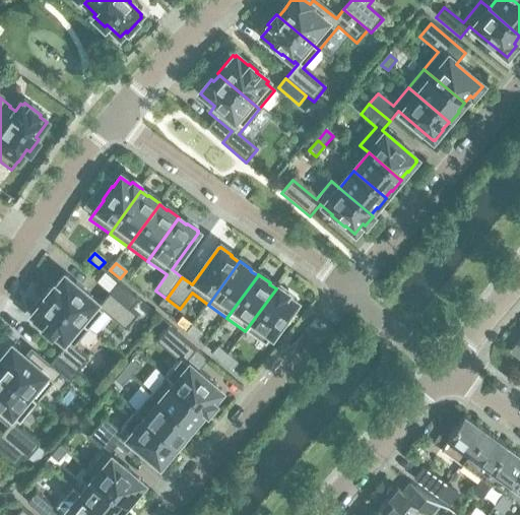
[(54,285),(45,296),(46,296),(87,331),(103,313),(126,331),(137,317),(130,311),(110,295),(98,308),(94,306),(96,304),(85,295),(86,294),(76,285),(75,286),(64,277),(56,287),(54,285)]
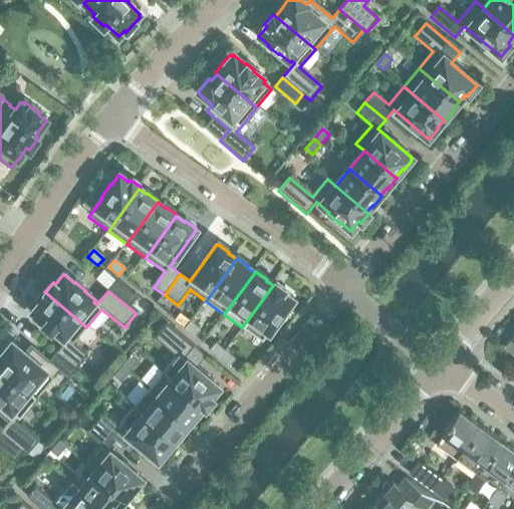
[(116,281),(108,291),(129,307),(137,298),(116,281)]
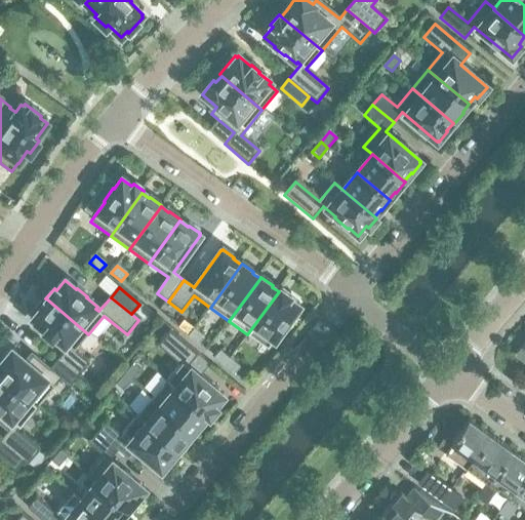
[(279,291),(247,334),(268,350),(282,330),(283,331),(292,318),(291,317),(298,307),(289,300),(290,296),(281,289),(279,291)]
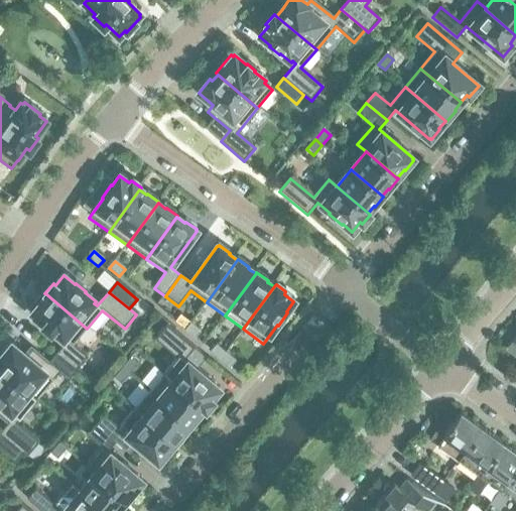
[(45,293),(31,309),(33,311),(31,313),(43,324),(42,325),(50,332),(51,331),(62,340),(65,339),(68,341),(57,353),(78,370),(88,358),(73,346),(87,329),(45,293)]
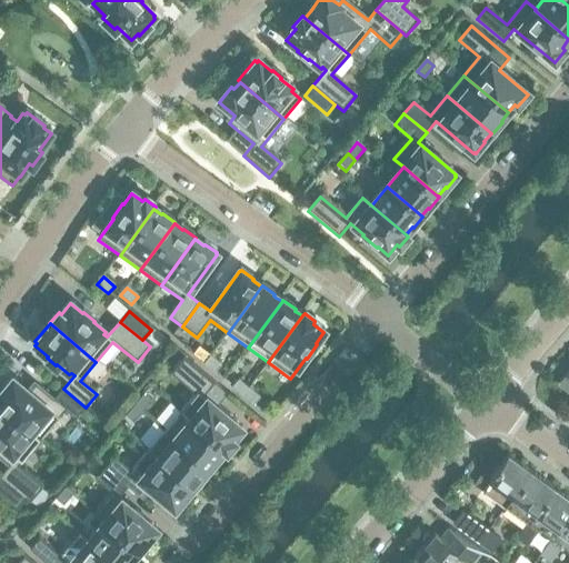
[(215,374),(221,367),(210,358),(203,365),(215,374)]
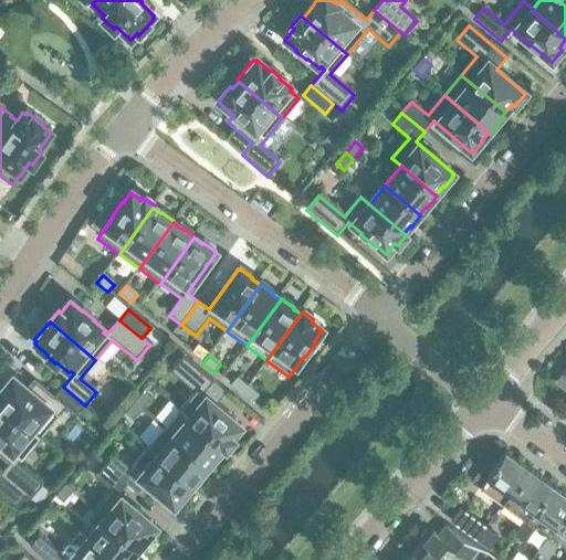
[(182,358),(171,371),(196,392),(179,411),(223,448),(226,451),(234,440),(232,437),(240,428),(230,419),(231,418),(217,405),(217,407),(202,395),(213,383),(182,358)]
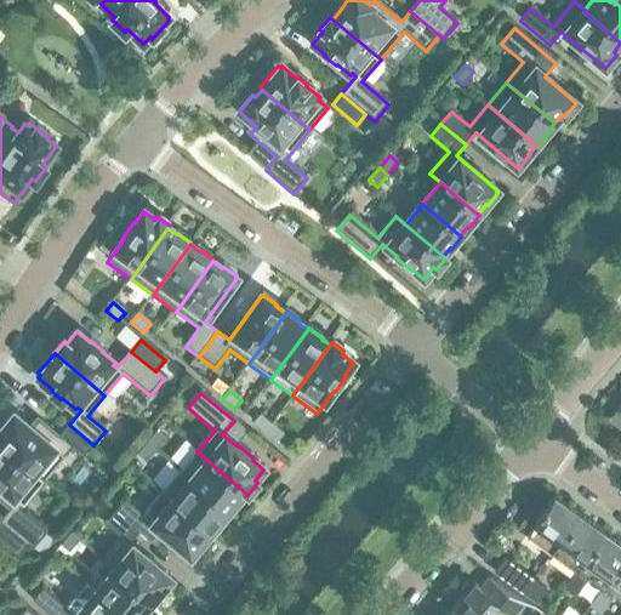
[(620,409),(610,422),(620,432),(620,409)]
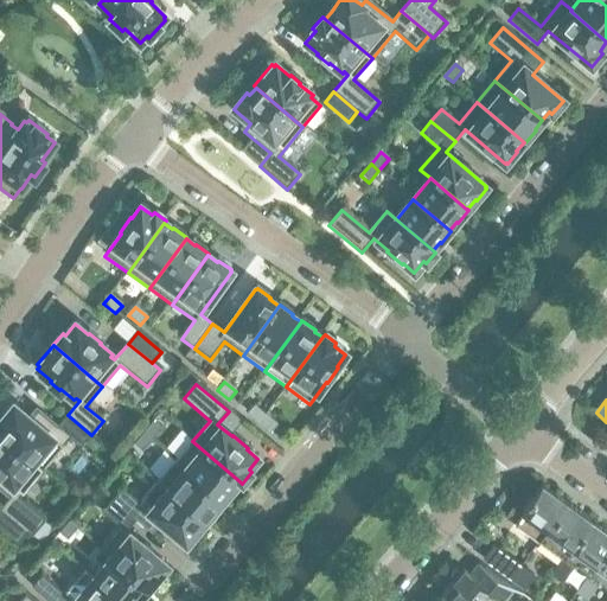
[(4,423),(0,427),(0,435),(43,471),(70,440),(81,448),(91,435),(68,415),(57,428),(38,411),(31,420),(13,406),(0,421),(4,423)]
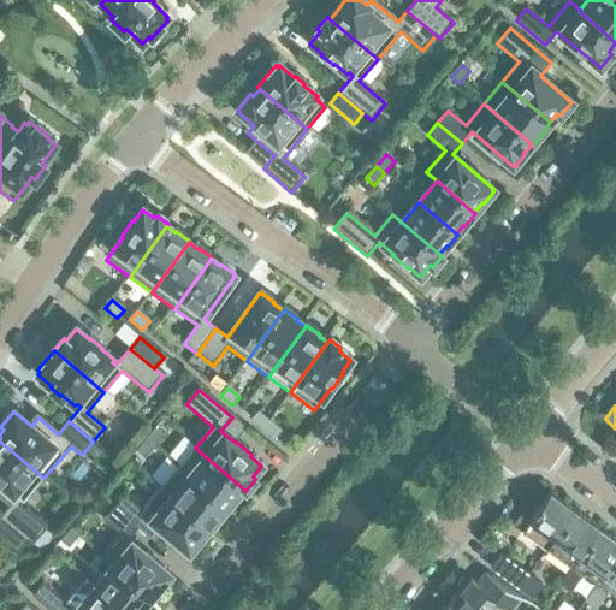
[(252,421),(262,431),(270,422),(258,413),(252,421)]
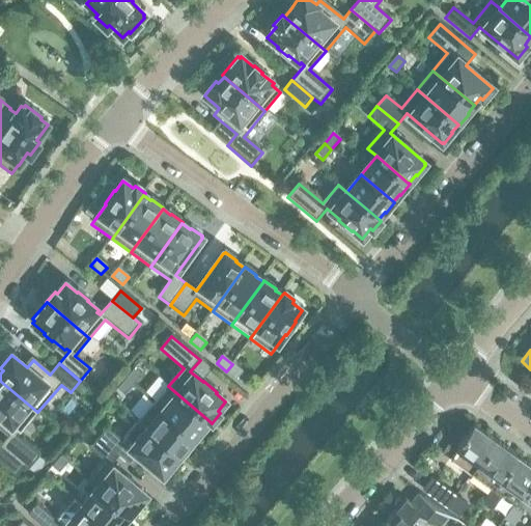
[(232,364),(226,371),(236,381),(243,374),(232,364)]
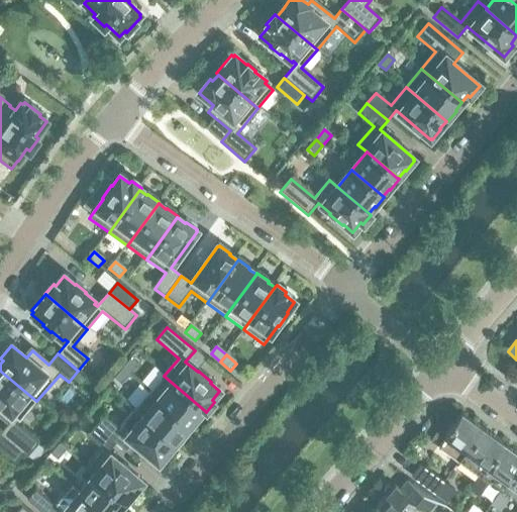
[(130,361),(122,371),(129,376),(137,367),(130,361)]
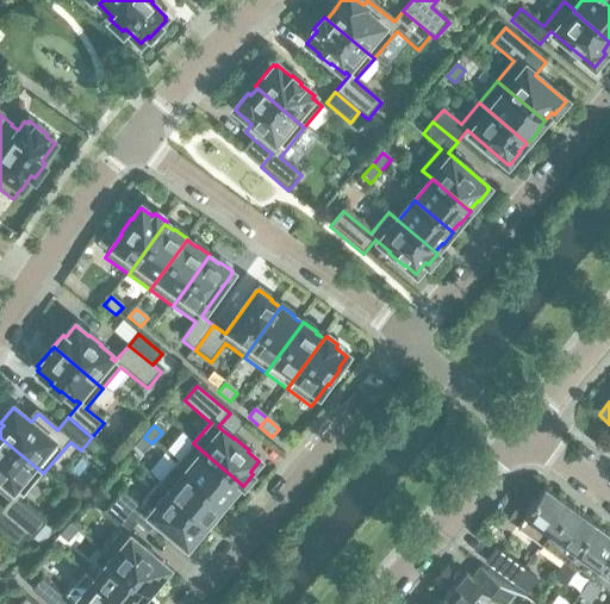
[(0,492),(10,502),(1,511),(33,539),(47,524),(20,502),(43,473),(0,437),(0,492)]
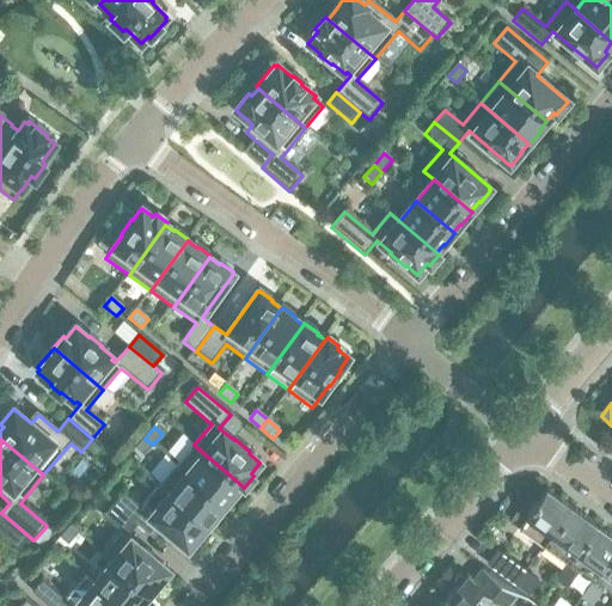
[(153,445),(145,439),(135,450),(144,457),(153,445)]
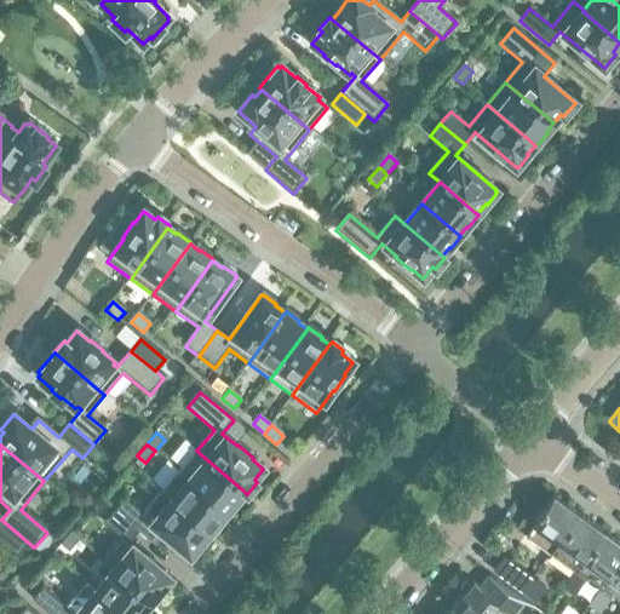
[(196,451),(179,471),(227,512),(228,514),(239,500),(237,499),(245,492),(196,451)]
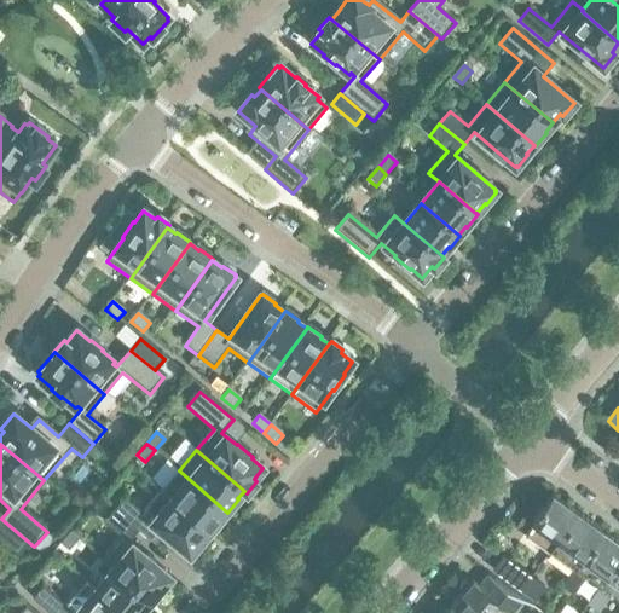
[(179,470),(161,492),(209,532),(210,533),(221,520),(220,520),(226,512),(179,470)]
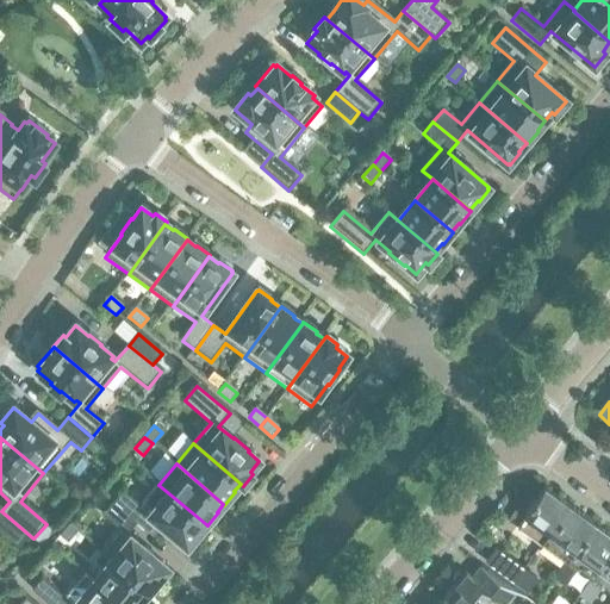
[(124,490),(112,504),(136,524),(145,512),(187,547),(188,546),(190,547),(199,535),(198,534),(206,524),(159,485),(142,505),(124,490)]
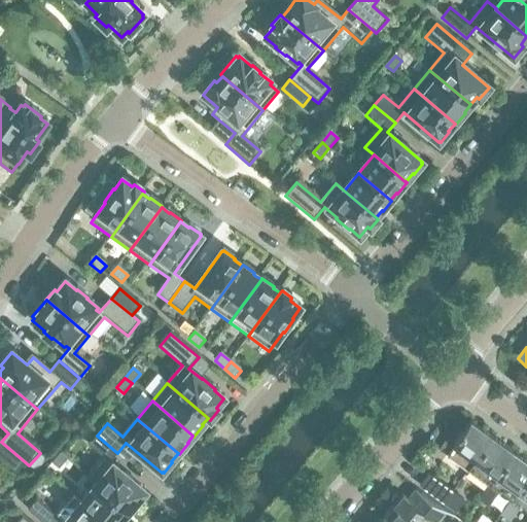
[(469,473),(492,441),(471,425),(448,457),(469,473)]
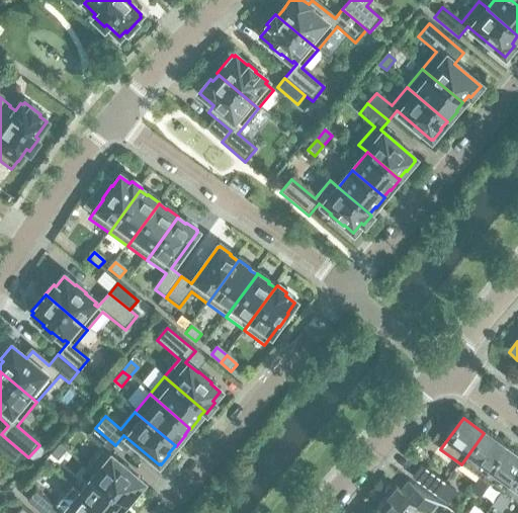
[(102,450),(86,469),(94,477),(95,476),(126,503),(134,495),(135,496),(143,486),(142,485),(143,484),(107,454),(115,445),(95,428),(87,438),(102,450)]
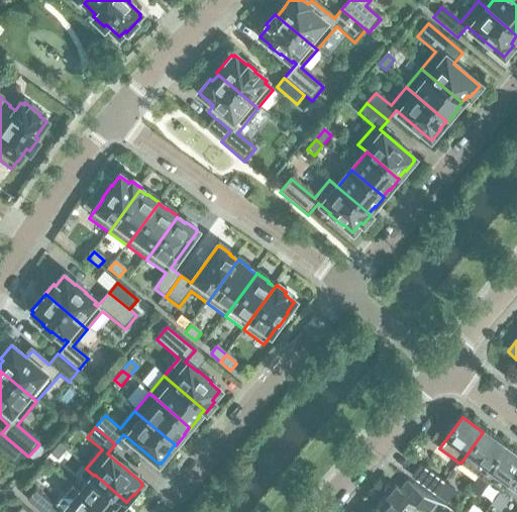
[(483,432),(460,464),(481,479),(480,480),(481,480),(504,446),(483,432)]
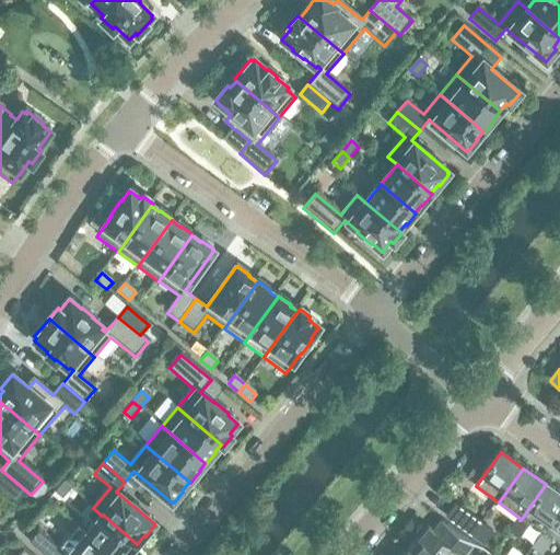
[(0,487),(18,503),(25,493),(30,496),(31,495),(1,470),(0,471),(0,487)]
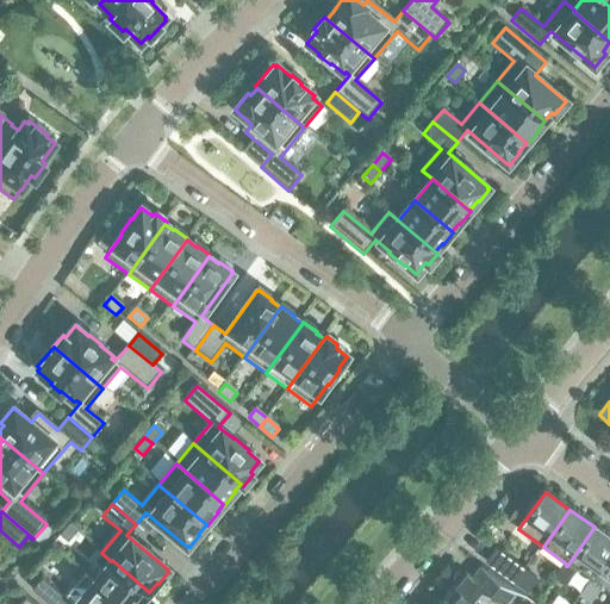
[(69,525),(60,537),(68,545),(78,533),(69,525)]
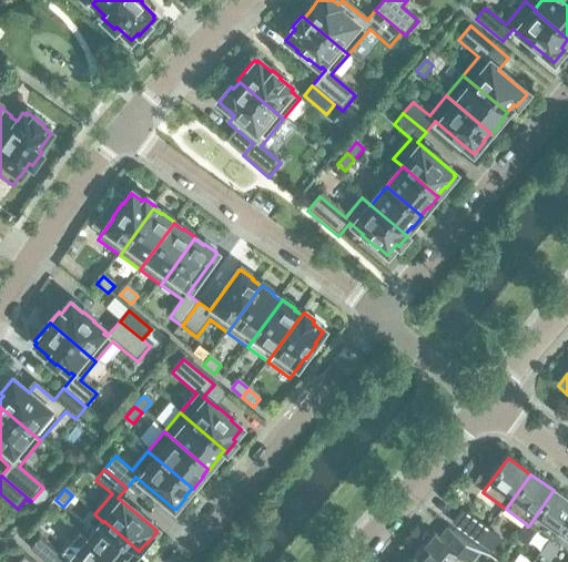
[(567,500),(554,490),(528,527),(517,541),(526,548),(537,532),(539,532),(551,541),(553,542),(567,519),(567,500)]
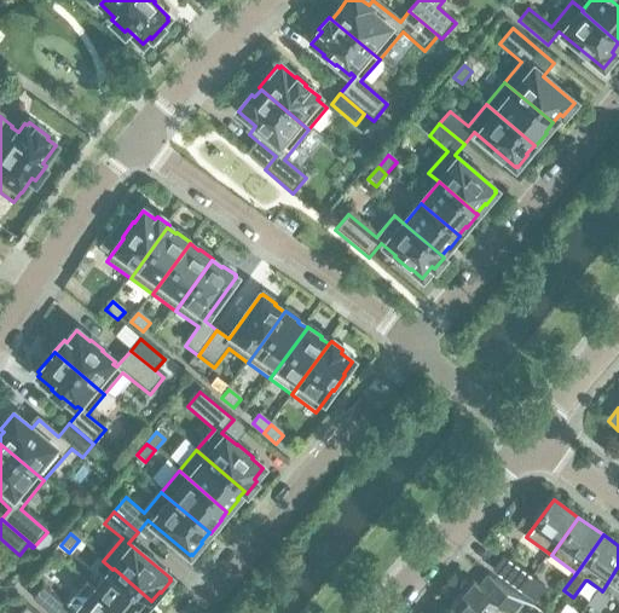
[(525,596),(533,584),(501,561),(492,573),(525,596)]
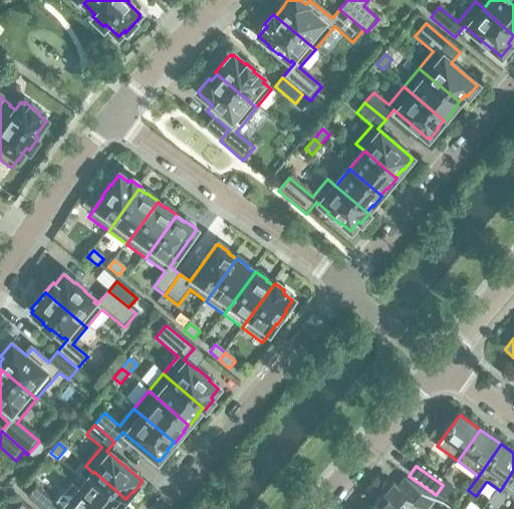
[(513,470),(500,491),(499,490),(487,504),(493,508),(497,508),(506,496),(513,501),(513,470)]
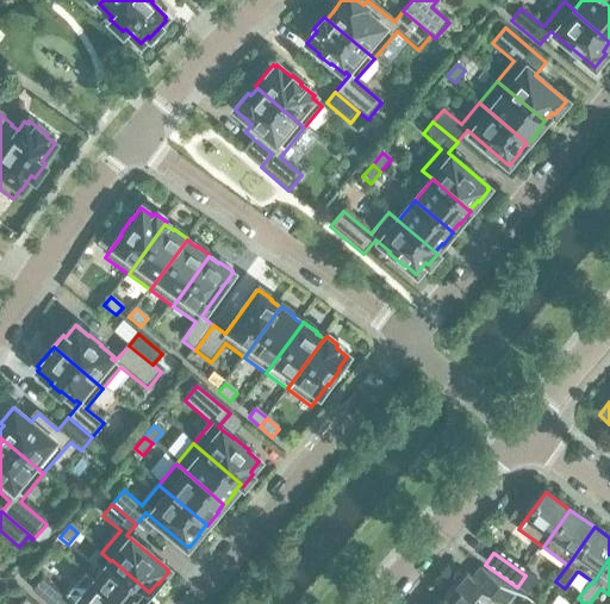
[(149,592),(112,561),(94,581),(120,603),(142,603),(143,602),(142,601),(149,592)]
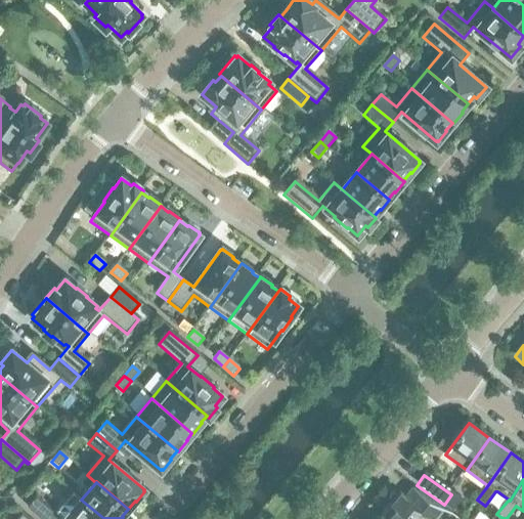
[(402,495),(383,518),(438,518),(442,513),(415,489),(406,500),(402,495)]
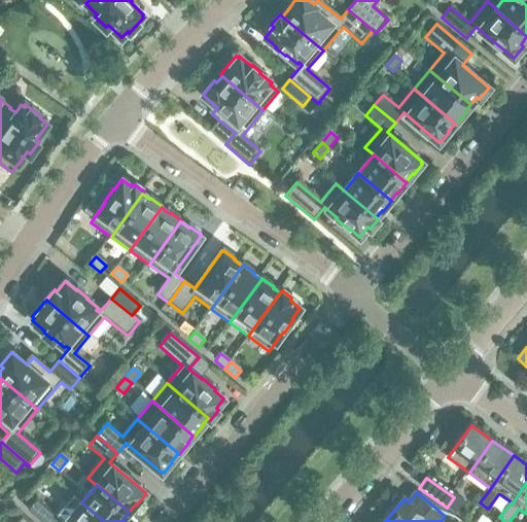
[(103,521),(80,503),(81,502),(73,495),(55,517),(36,500),(28,511),(40,521),(61,521),(62,520),(63,521),(103,521)]
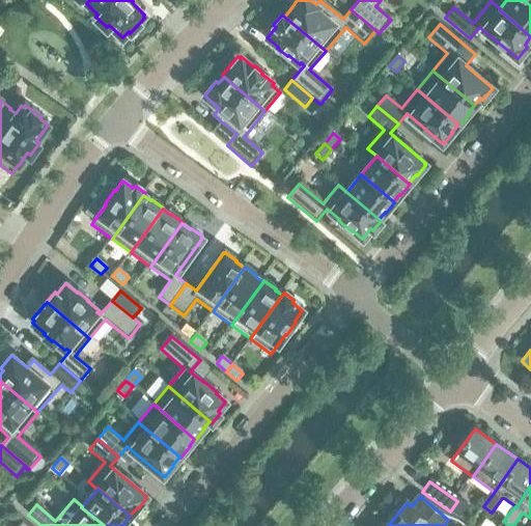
[(467,507),(457,501),(450,511),(459,518),(467,507)]
